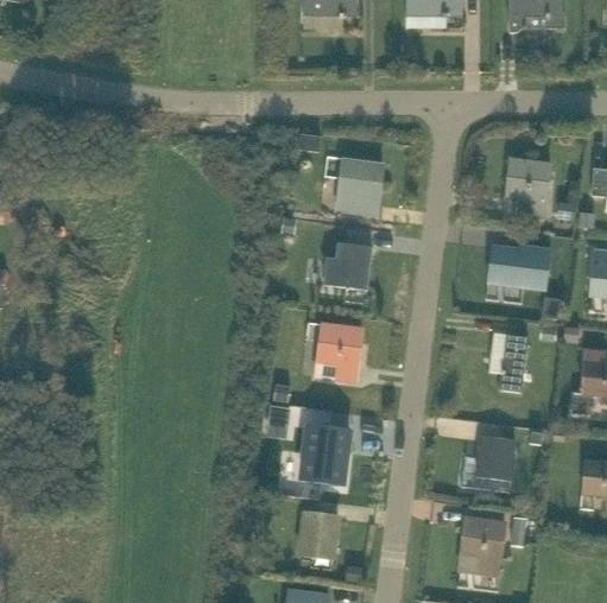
[(358,16),(356,0),(301,0),(302,14),(303,14),(339,14),(339,16),(342,16),(342,13),(355,13),(355,16),(358,16)]
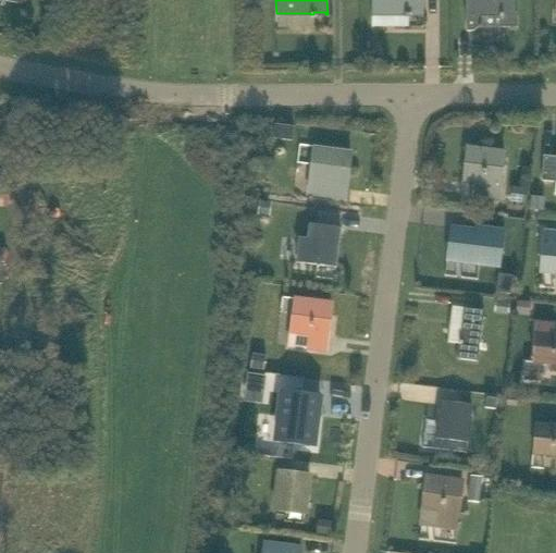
[(420,14),(421,14),(421,0),(370,0),(371,14),(372,13),(404,13),(404,14),(407,14),(407,12),(420,12),(420,14)]
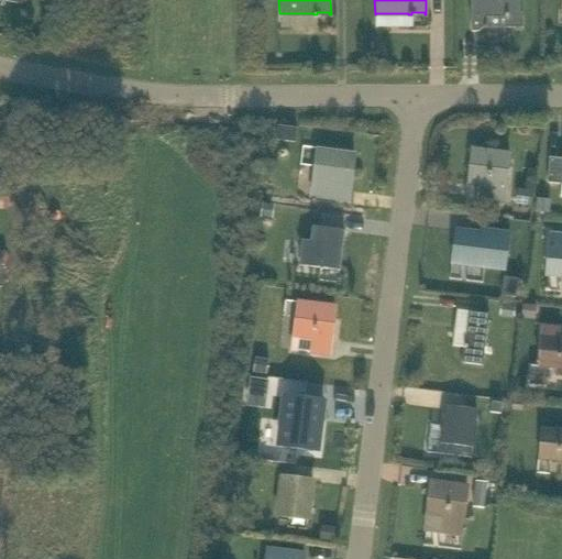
[(470,0),(470,29),(477,29),(482,24),(482,22),(486,19),(486,13),(504,13),(504,24),(521,24),(521,0),(470,0)]
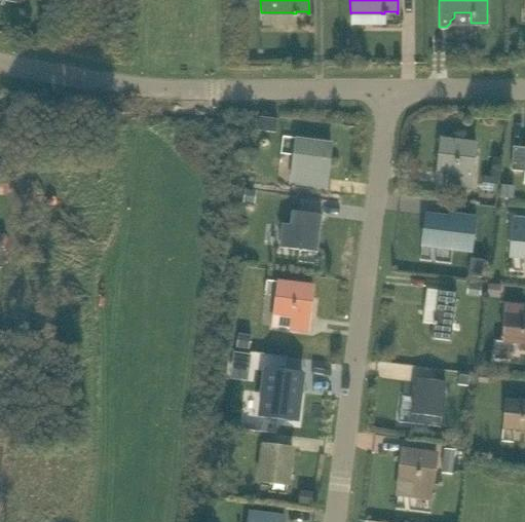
[(9,98),(1,97),(1,107),(8,107),(9,98)]
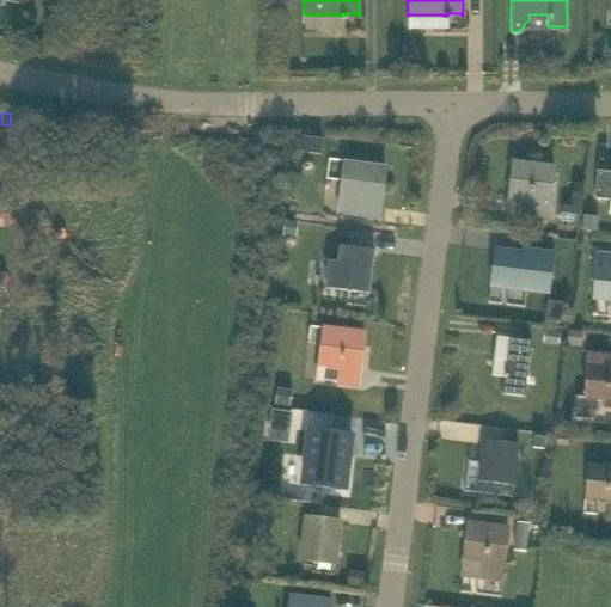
[(383,165),(346,160),(330,158),(325,194),(340,196),(340,197),(341,197),(342,195),(380,200),(380,198),(379,198),(384,163),(383,163),(383,165)]
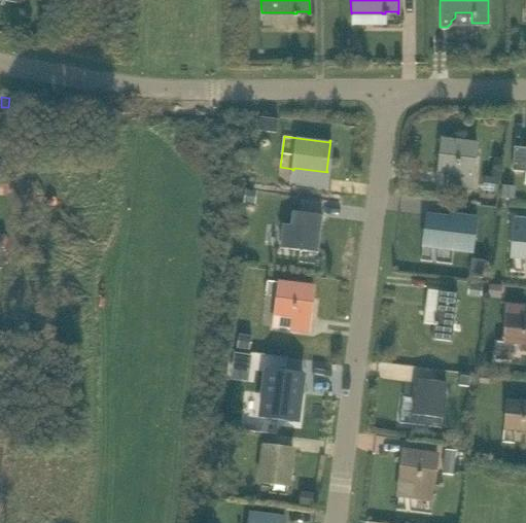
[(443,138),(444,136),(442,136),(437,170),(439,170),(440,168),(452,170),(450,183),(472,185),(475,171),(472,171),(476,140),(475,140),(475,142),(443,138)]
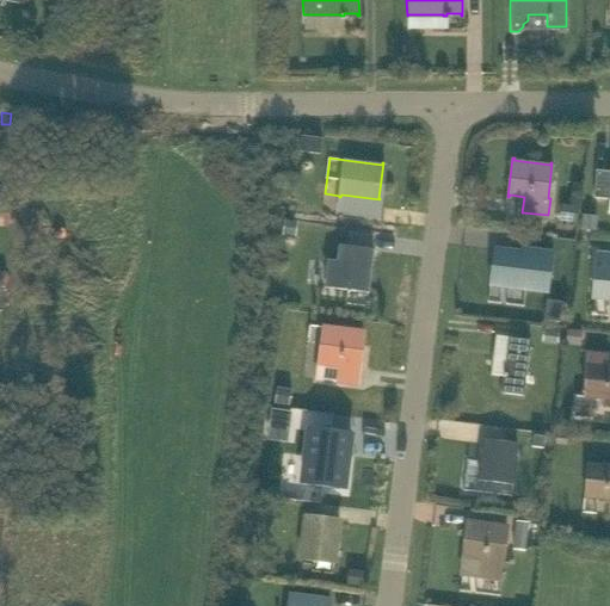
[(591,195),(608,196),(609,174),(609,169),(593,168),(591,195)]
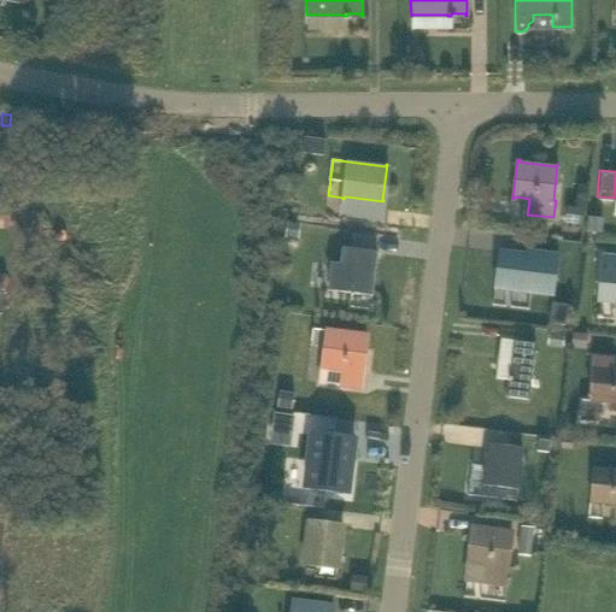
[(567,204),(565,219),(580,221),(581,206),(567,204)]
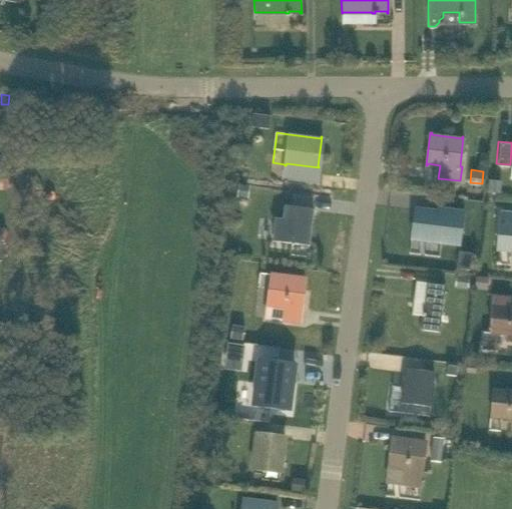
[(236,193),(243,194),(245,183),(238,182),(236,193)]
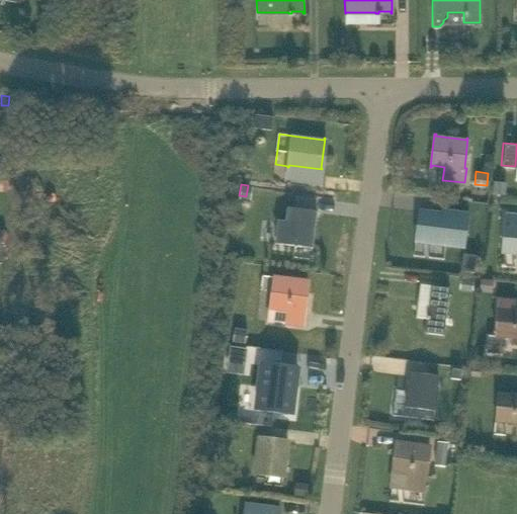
[(304,207),(304,201),(303,201),(303,207),(288,205),(286,205),(282,241),(293,242),(292,244),(295,245),(296,238),(311,239),(310,248),(311,248),(316,209),(304,207)]
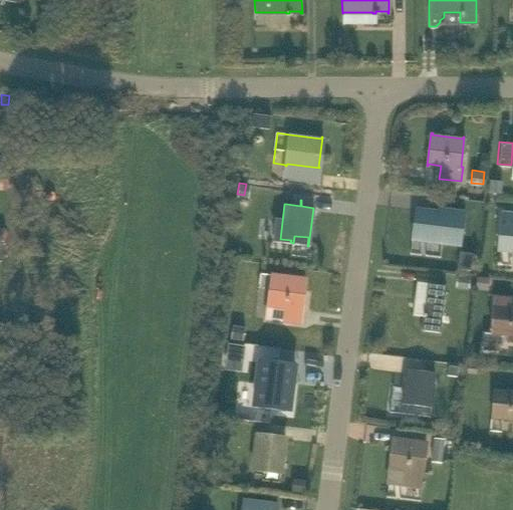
[(460,243),(464,209),(440,206),(439,210),(415,207),(411,237),(441,241),(460,243)]
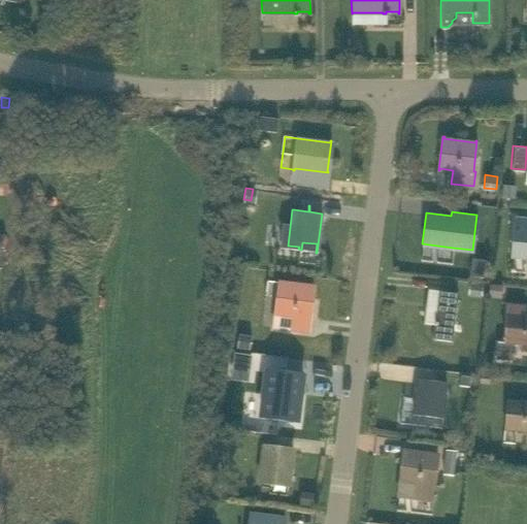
[(526,227),(526,228),(526,217),(515,216),(512,255),(526,256),(526,227)]
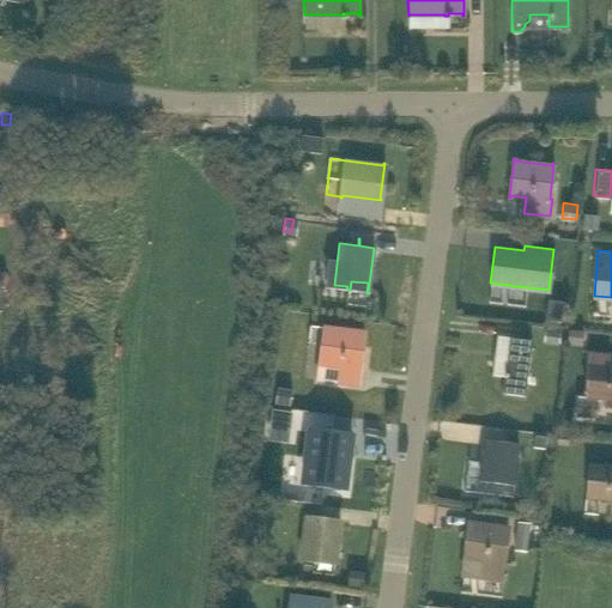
[(559,320),(562,301),(547,298),(545,317),(559,320)]
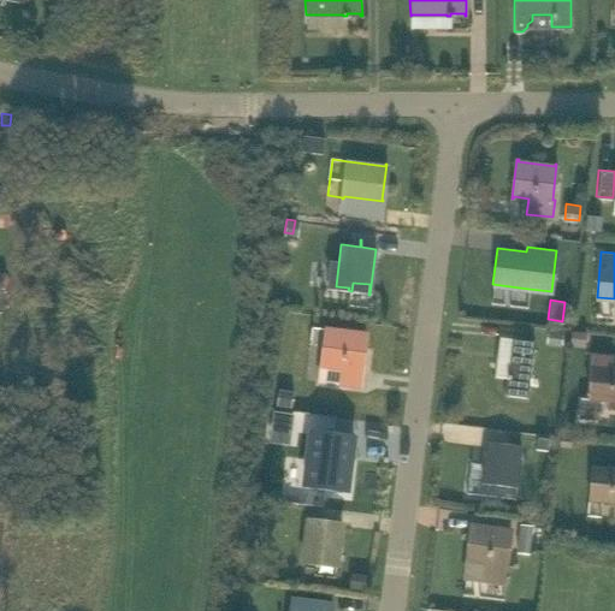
[(321,367),(319,379),(348,383),(349,367),(362,369),(362,368),(361,367),(365,331),(364,331),(364,334),(327,330),(327,326),(326,326),(321,367)]
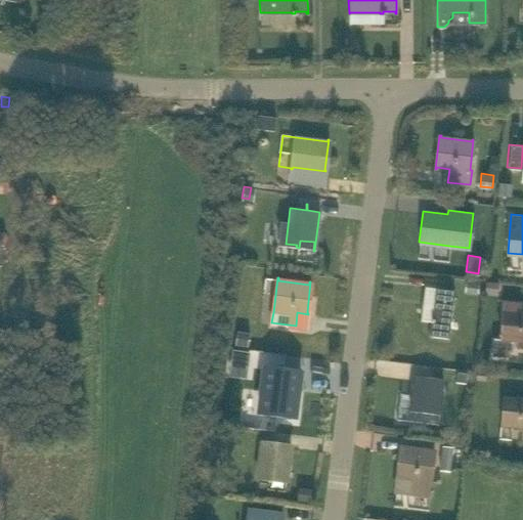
[(486,280),(485,293),(496,294),(497,282),(486,280)]
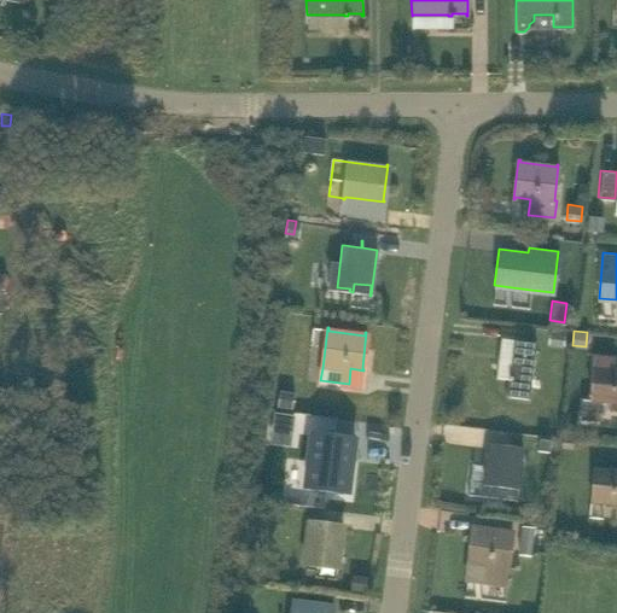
[(528,397),(535,342),(513,338),(513,339),(514,339),(510,375),(508,374),(507,378),(510,379),(508,392),(506,392),(506,395),(528,397)]
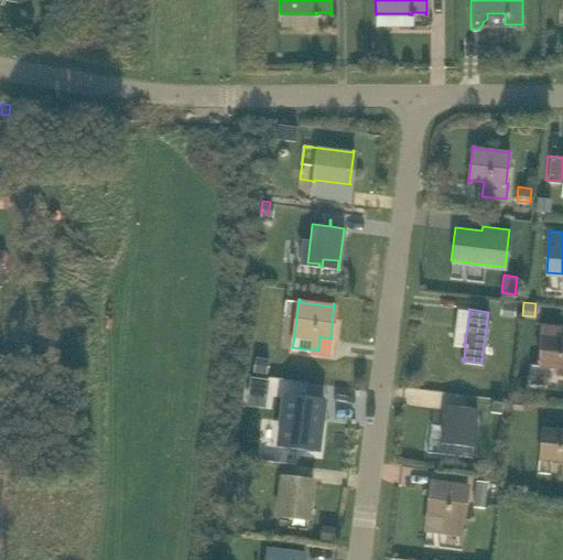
[(562,335),(554,335),(555,324),(542,323),(538,364),(531,363),(530,381),(548,383),(549,365),(555,366),(554,372),(562,373),(562,335)]
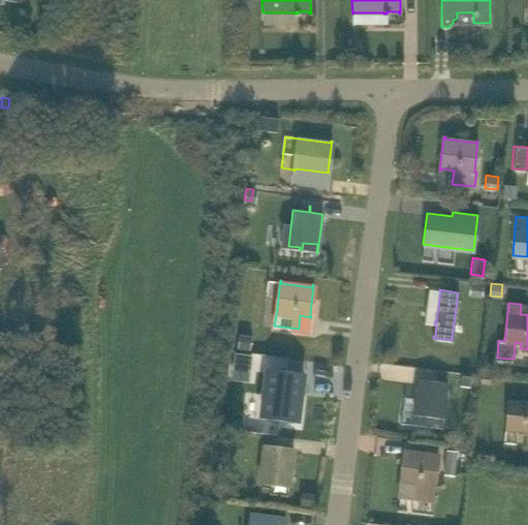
[(239,334),(237,346),(249,348),(251,335),(239,334)]
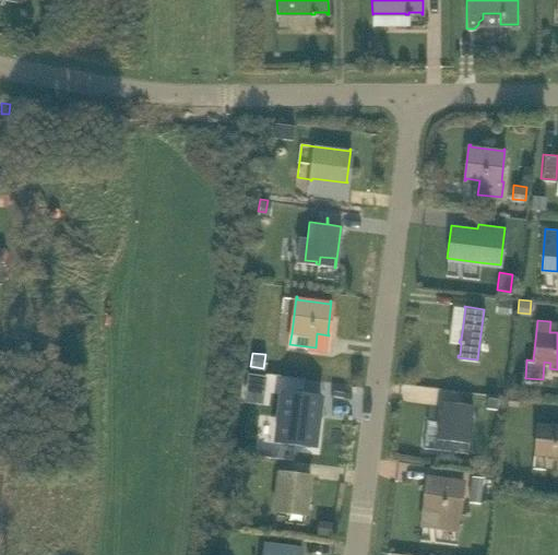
[(248,373),(246,386),(263,388),(265,375),(248,373)]
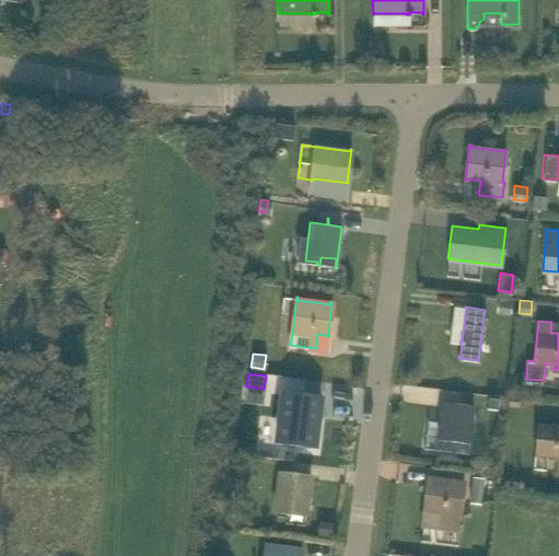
[(283,390),(276,441),(314,447),(321,395),(283,390)]
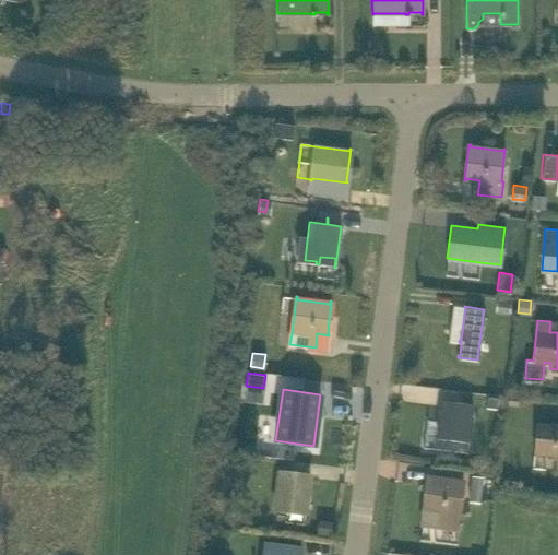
[(487,396),(486,406),(496,408),(497,397),(487,396)]
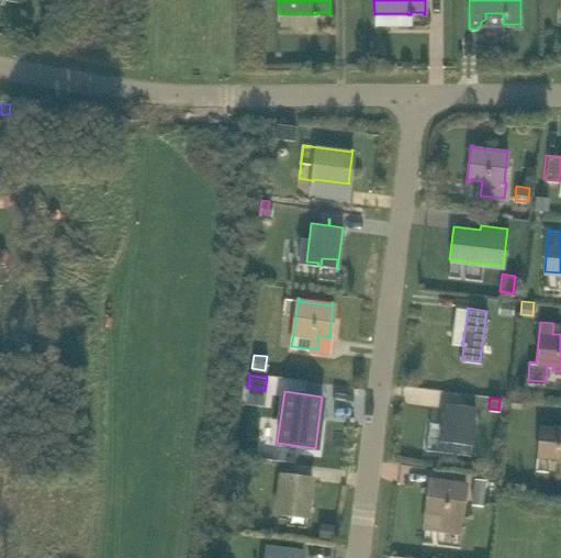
[(484,408),(474,406),(444,402),(438,438),(470,443),(473,415),(483,416),(484,408)]
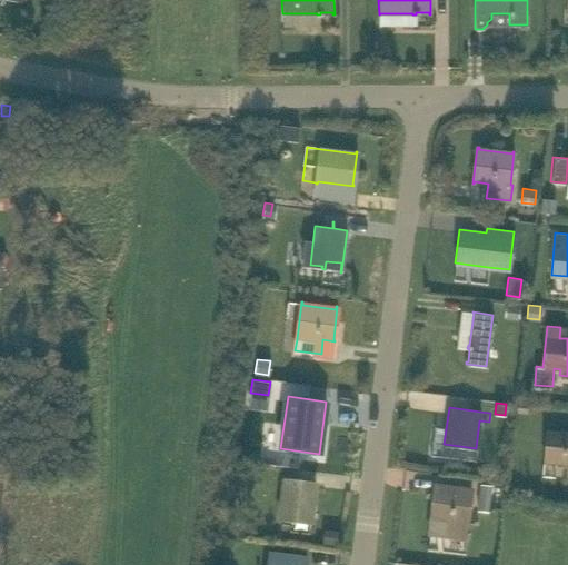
[(567,463),(567,432),(546,430),(542,461),(567,463)]
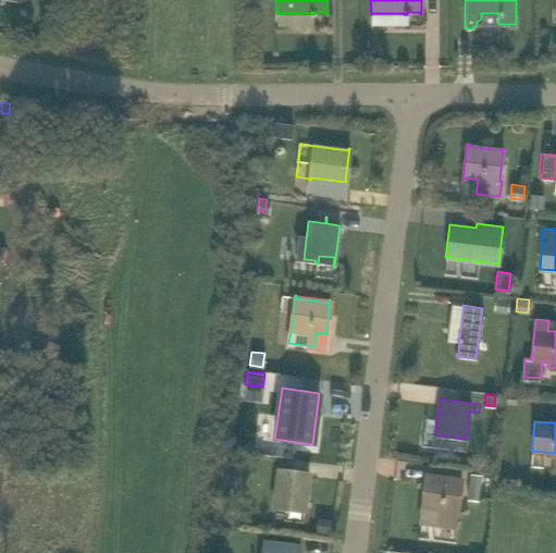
[(295,471),(296,465),(295,465),(294,471),(279,469),(279,468),(278,468),(273,506),(284,507),(284,511),(286,511),(287,511),(288,503),(304,505),(301,515),(303,515),(308,472),(295,471)]
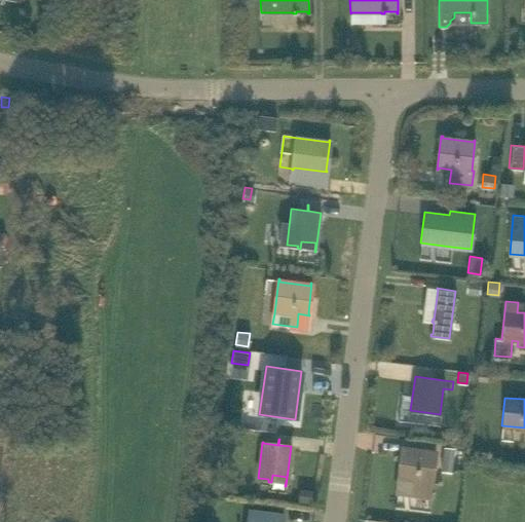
[(403,448),(403,446),(402,446),(398,480),(399,481),(399,479),(411,480),(410,492),(432,495),(432,490),(444,492),(445,483),(433,482),(432,481),(436,450),(435,450),(434,452),(403,448)]
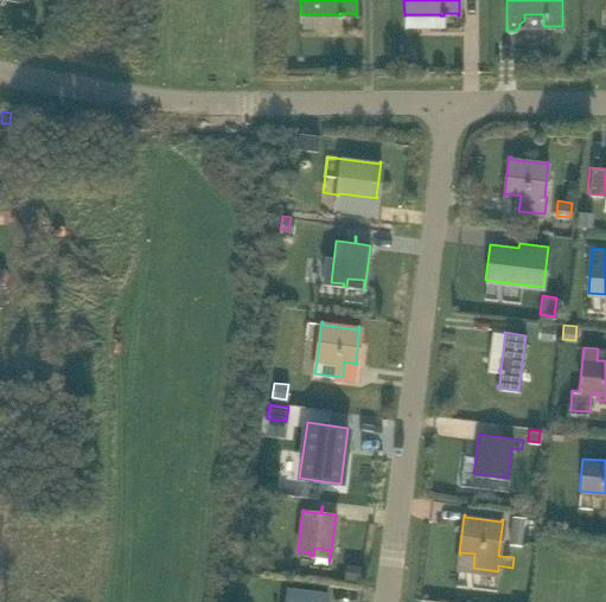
[(511,516),(508,543),(520,544),(523,517),(511,516)]
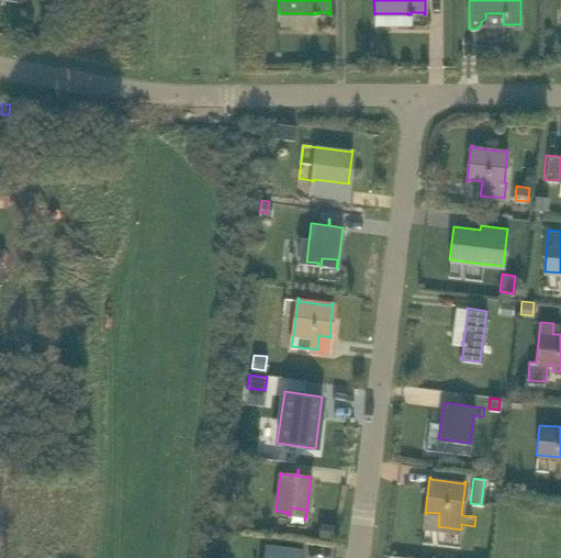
[(332,537),(334,524),(321,522),(318,535),(332,537)]
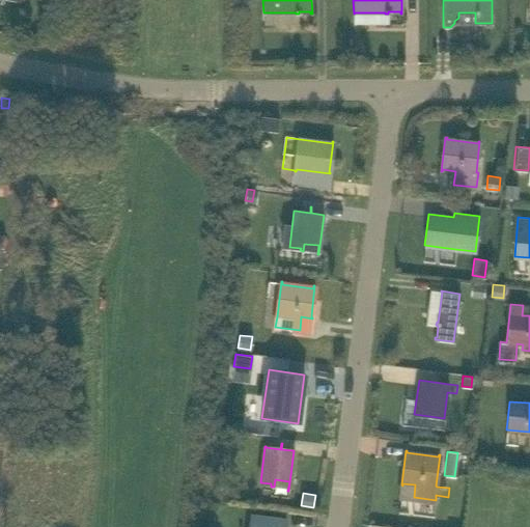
[(252,517),(252,515),(251,515),(249,526),(283,526),(285,519),(284,519),(284,521),(252,517)]
